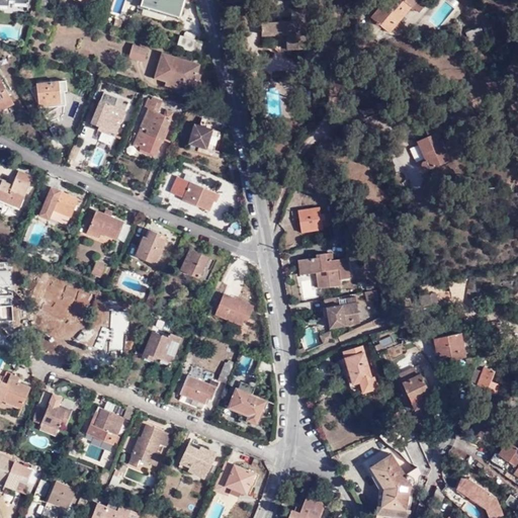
[(115,0),(111,13),(124,17),(130,0),(115,0)]
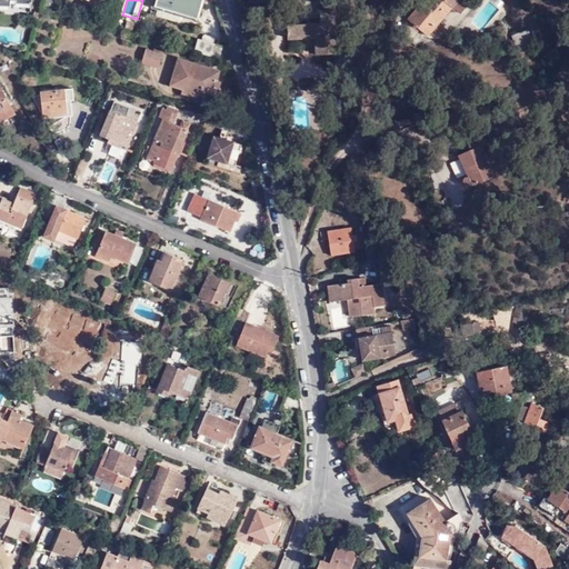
[(155,0),(155,2),(157,3),(155,12),(178,20),(180,10),(196,16),(200,0),(155,0)]
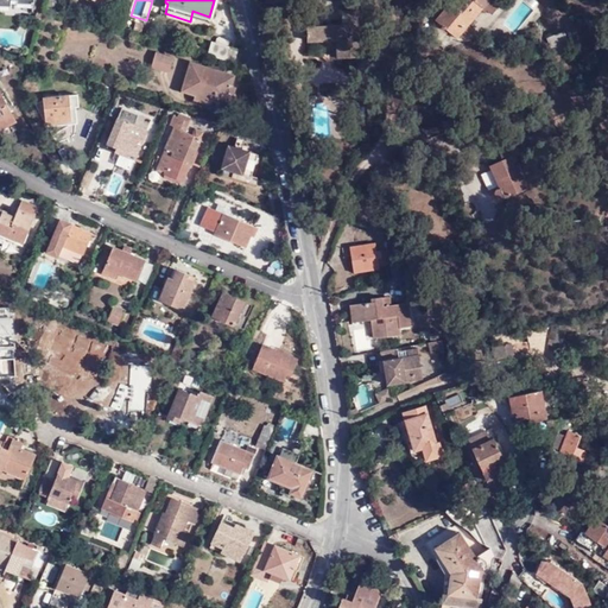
[(342,0),(343,12),(360,11),(359,0),(342,0)]
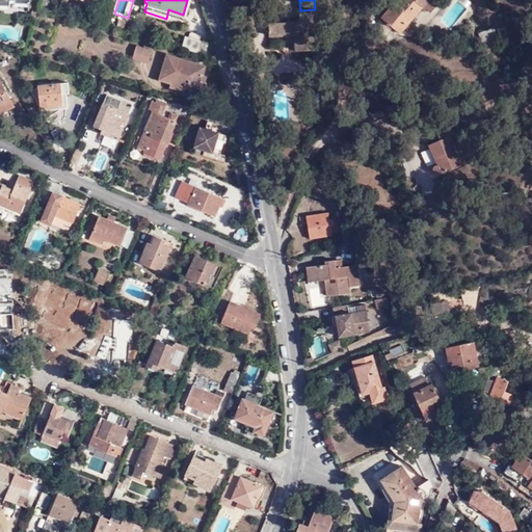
[(441,6),(433,0),(402,0),(399,4),(396,2),(382,18),(402,35),(425,8),(432,15),(441,6)]
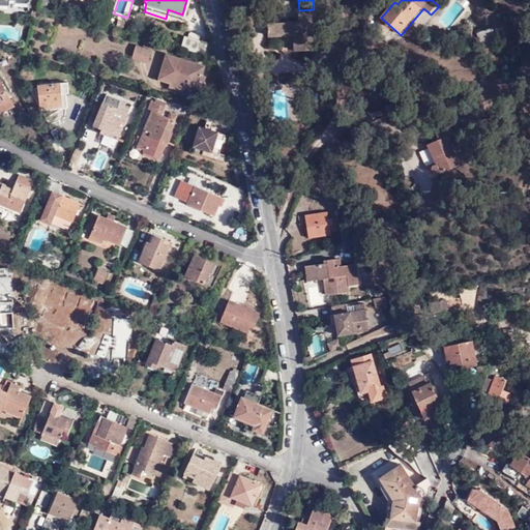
[(315,9),(314,9),(299,10),(299,22),(269,24),(269,36),(295,35),(295,51),(316,50),(315,9)]
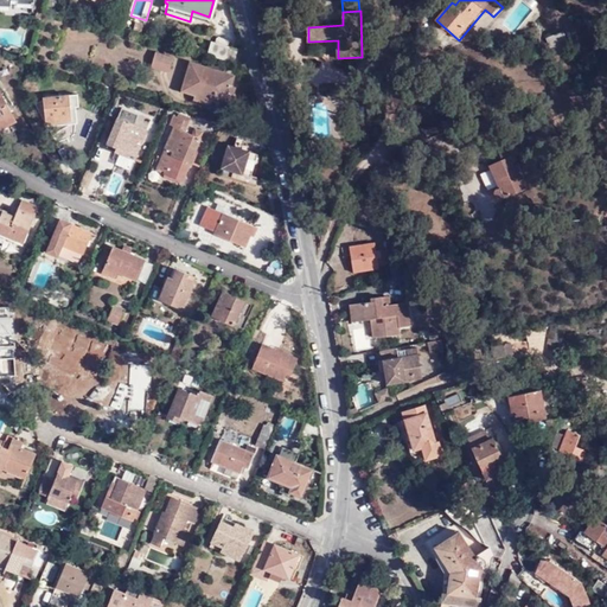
[(564,32),(545,38),(550,52),(569,45),(564,32)]
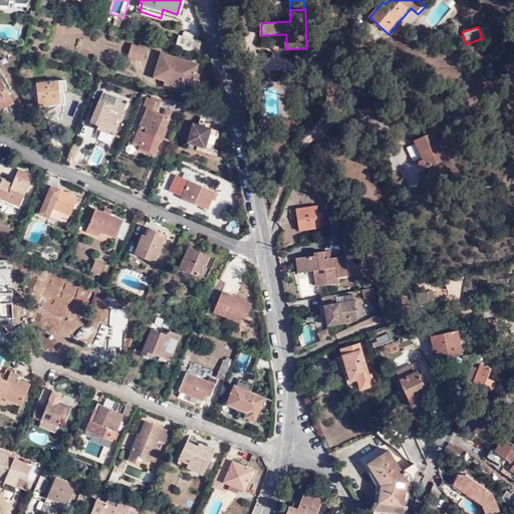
[(202,43),(181,37),(178,47),(199,53),(202,43)]
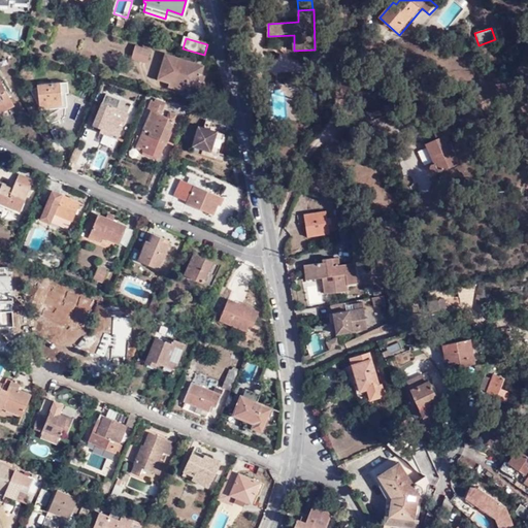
[(149,50),(133,44),(129,58),(144,63),(149,50)]
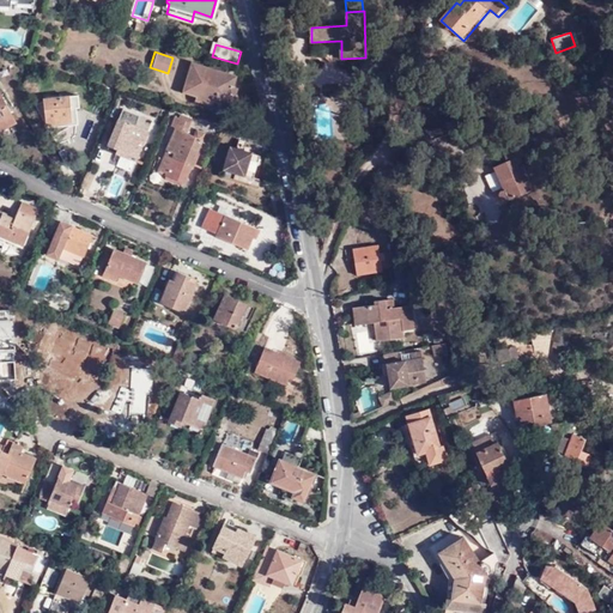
[(226,104),(229,93),(231,87),(234,77),(190,62),(182,91),(196,95),(194,99),(211,104),(212,99),(226,104)]
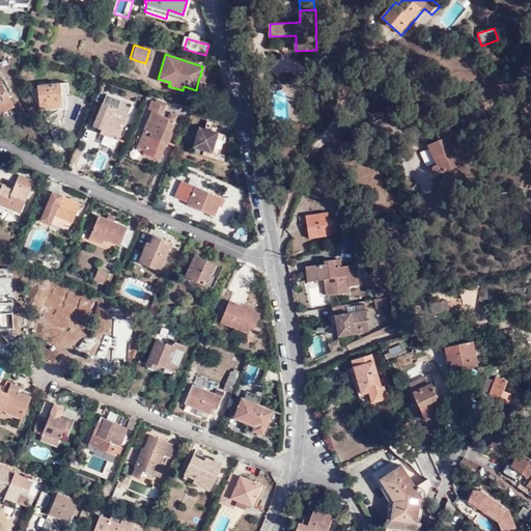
[(0,80),(0,111),(11,105),(0,80)]
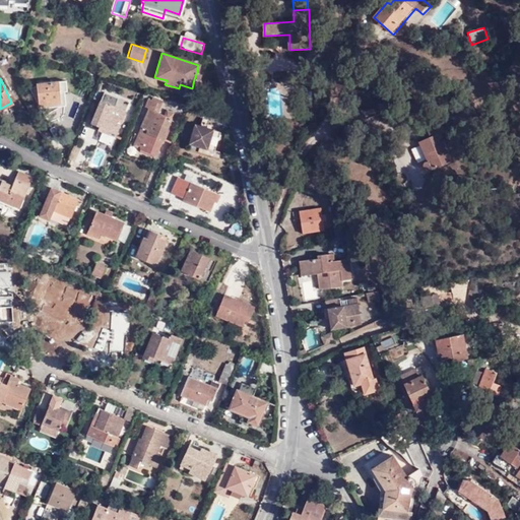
[(60,90),(59,79),(38,81),(40,104),(50,103),(61,102),(60,90)]
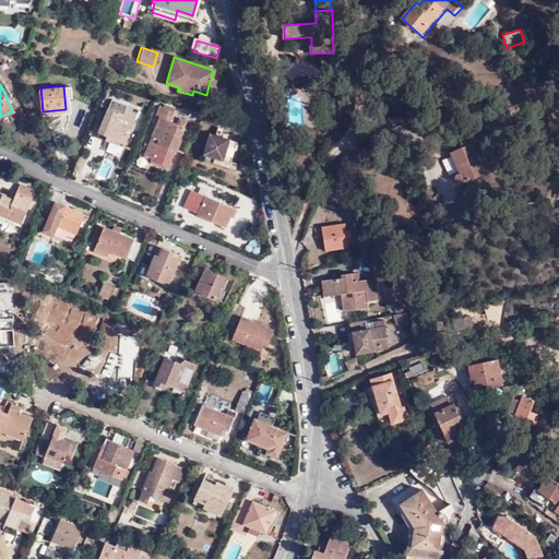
[(72,85),(63,85),(64,97),(72,96),(72,85)]
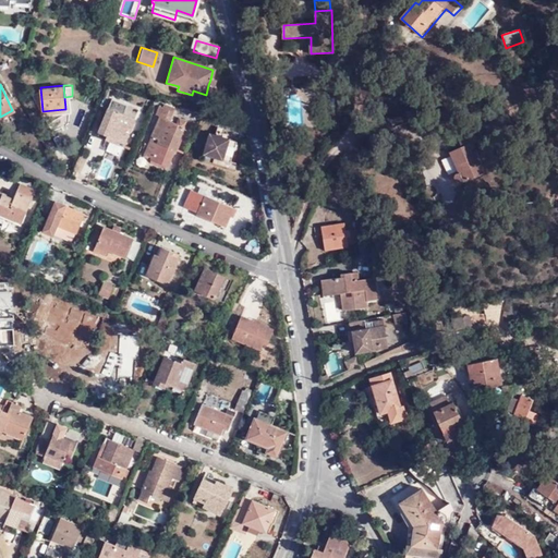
[(288,113),(306,113),(305,87),(287,87),(288,113)]
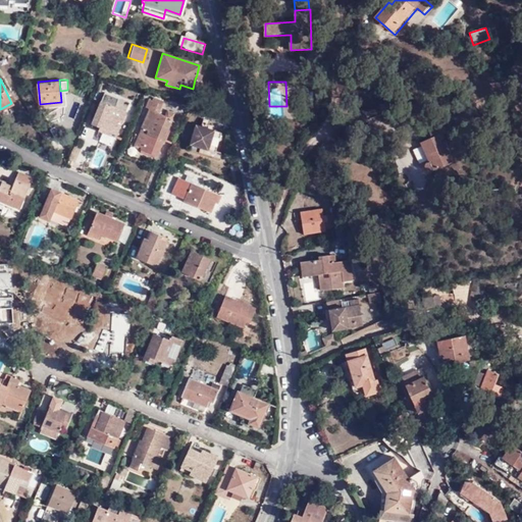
[(101,129),(115,136),(129,104),(105,94),(92,121),(100,124),(99,128),(101,129)]
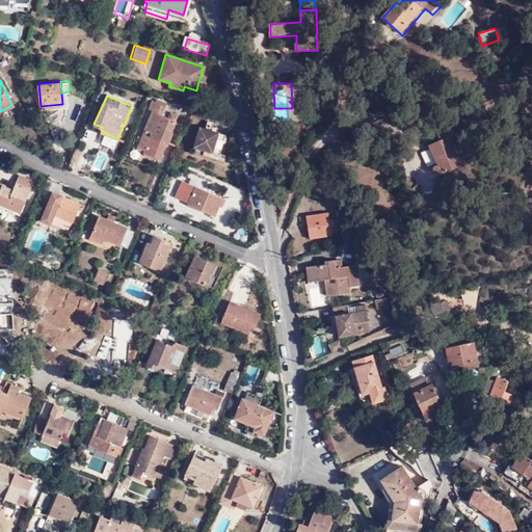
[(164,107),(150,102),(147,110),(151,112),(136,149),(142,151),(142,153),(158,160),(175,121),(161,115),(164,107)]
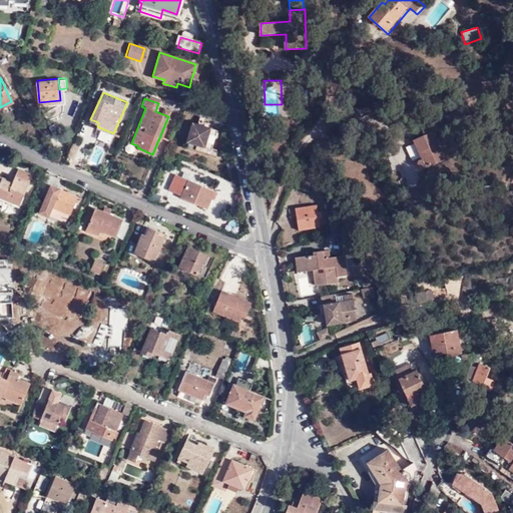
[(205,120),(200,118),(197,124),(192,122),(184,140),(208,150),(215,132),(202,126),(205,120)]
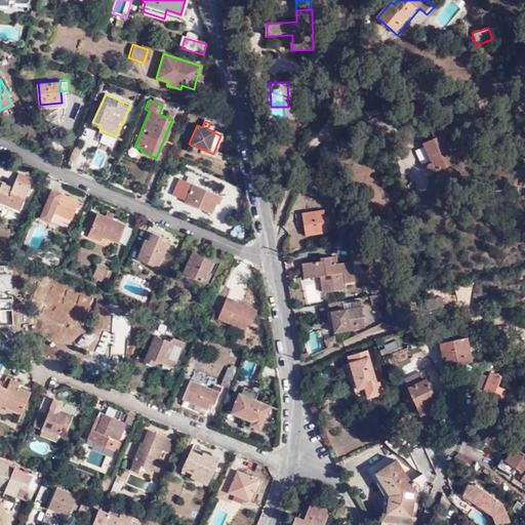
[(444,121),(430,127),(435,140),(425,145),(432,164),(429,166),(428,169),(429,170),(430,172),(432,174),(435,174),(456,164),(444,136),(449,133),(444,121)]
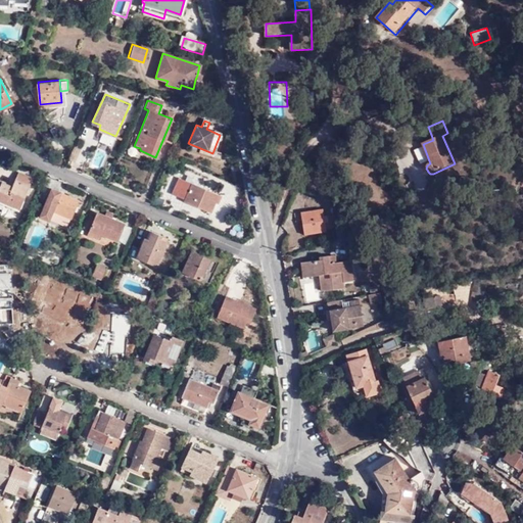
[(116,137),(115,136),(101,130),(98,136),(113,142),(116,137)]
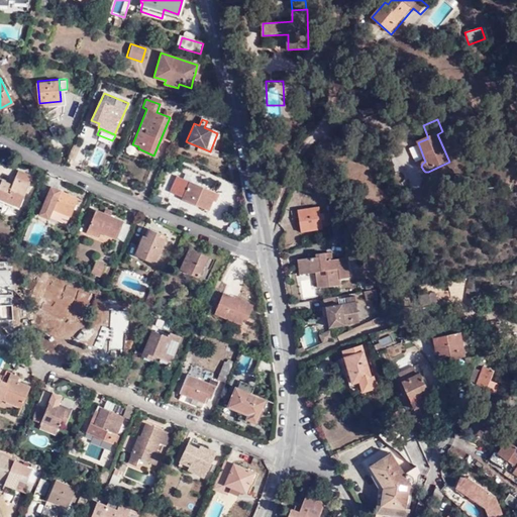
[(32,176),(18,170),(12,182),(0,177),(0,197),(20,206),(32,176)]
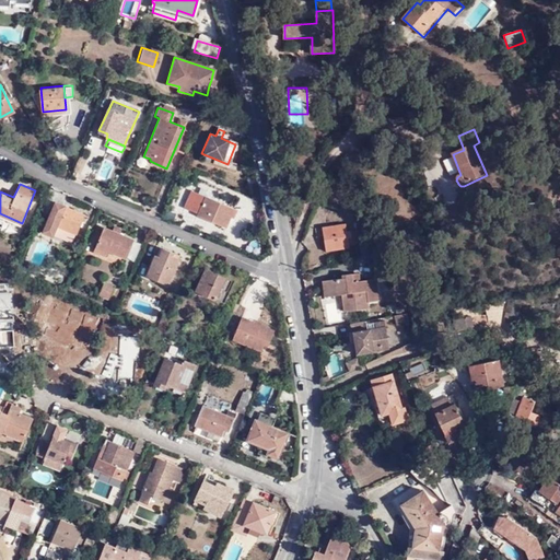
[(235,211),(191,191),(187,199),(193,201),(188,210),(198,214),(197,216),(225,229),(231,217),(232,218),(235,211)]
